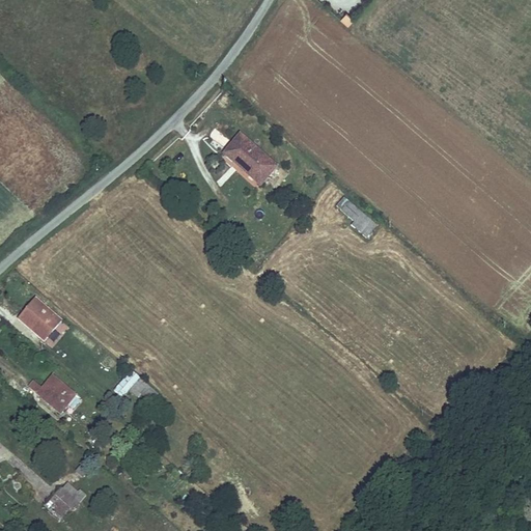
[(344,14),(339,20),(347,26),(353,19),(344,14)]
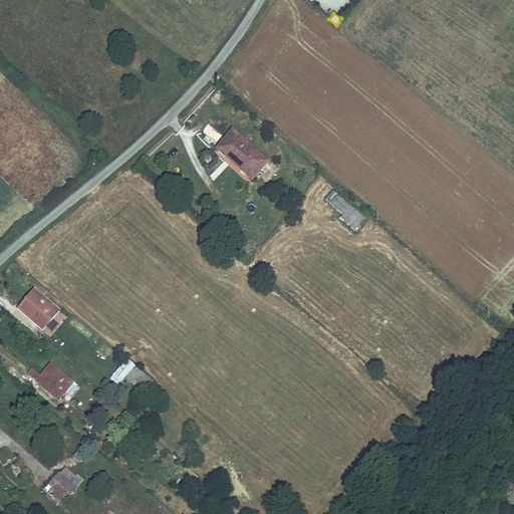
[(267,156),(233,130),(219,147),(252,175),(267,156)]
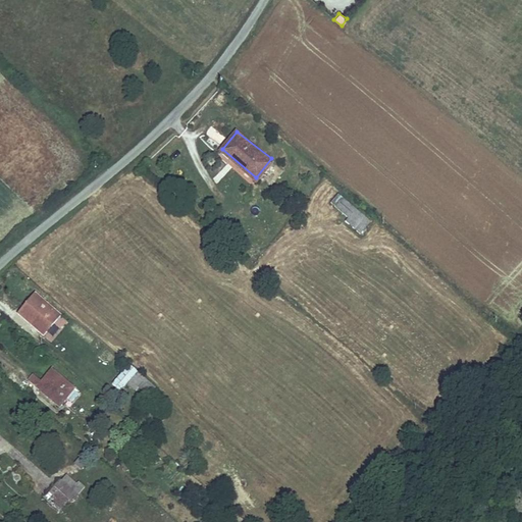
[(359,208),(346,199),(340,206),(353,216),(359,208)]
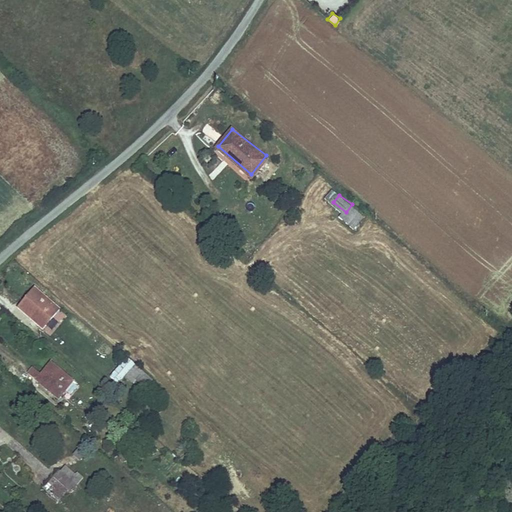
[(63,310),(30,281),(17,295),(49,324),(63,310)]
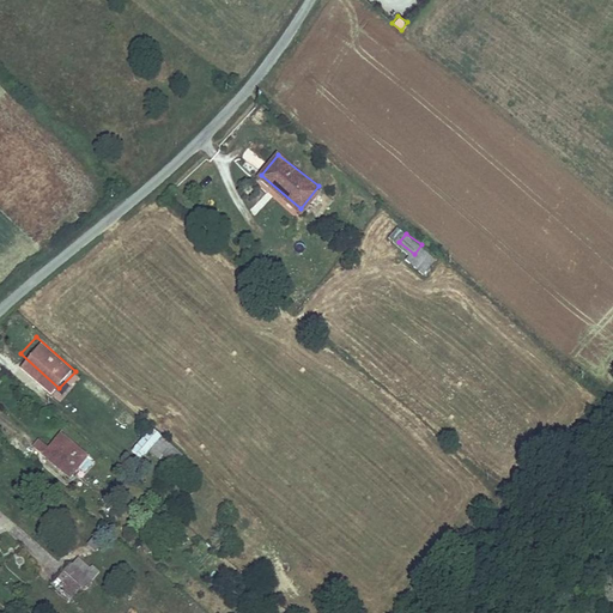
[(131,451),(140,461),(147,453),(168,472),(182,457),(152,429),(131,451)]
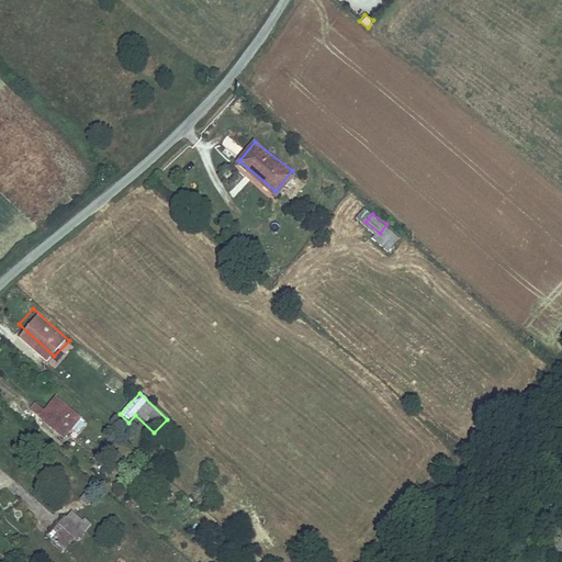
[(82,416),(59,395),(44,412),(68,434),(82,416)]
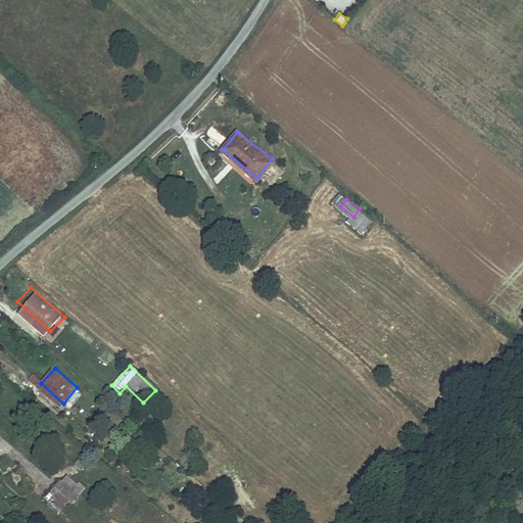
[(60,478),(81,495),(87,488),(66,471),(60,478)]
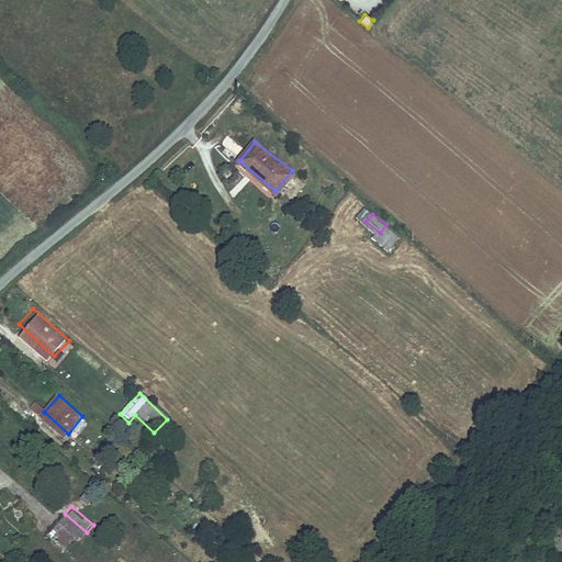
[(75,546),(87,532),(65,514),(52,528),(75,546)]
